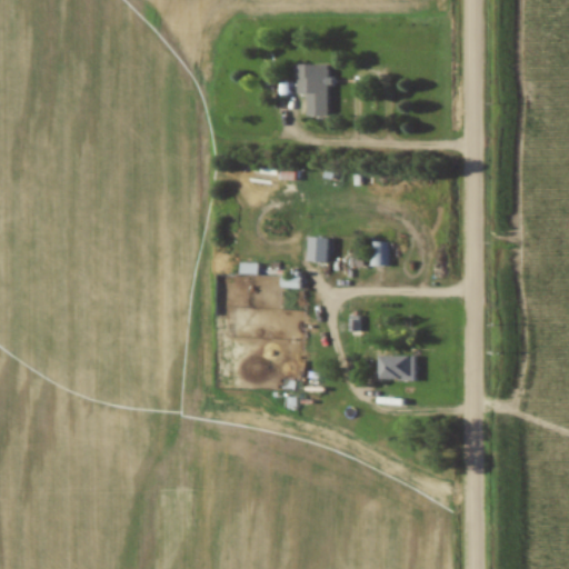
[(296,62),(296,79),(299,79),(299,93),(306,93),(306,116),(327,116),(328,85),(331,85),(332,77),(327,77),(327,62),(296,62)]
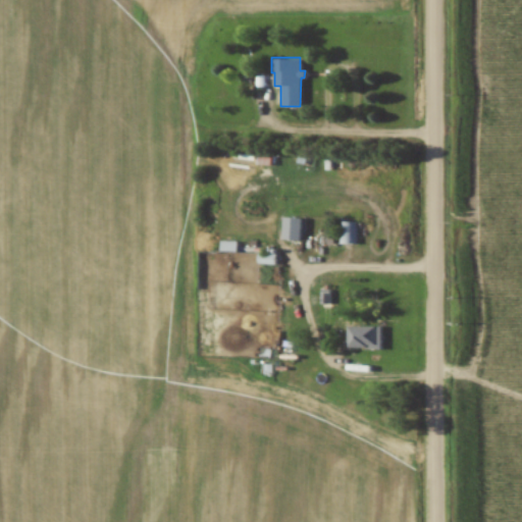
[(259,155),(273,156),(272,164),(259,164),(259,155)]
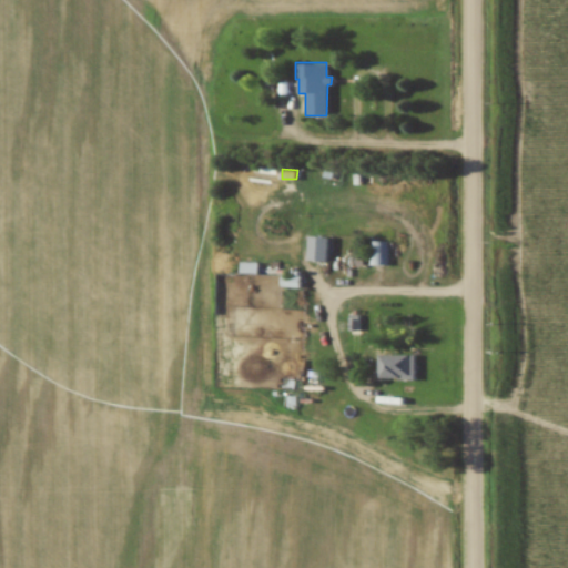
[(311,236),(326,236),(326,261),(310,260),(311,236)]
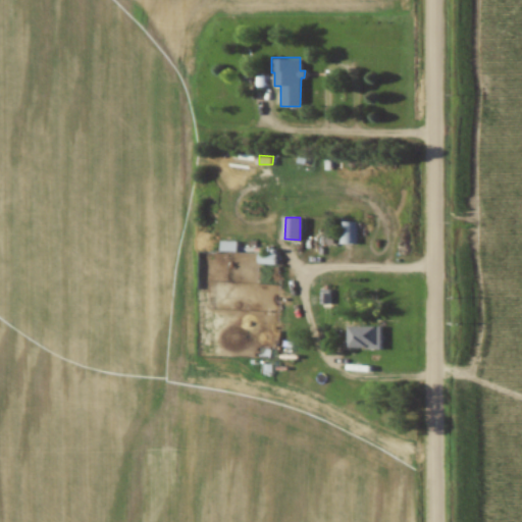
[(340,222),(356,222),(356,245),(340,245),(340,222)]
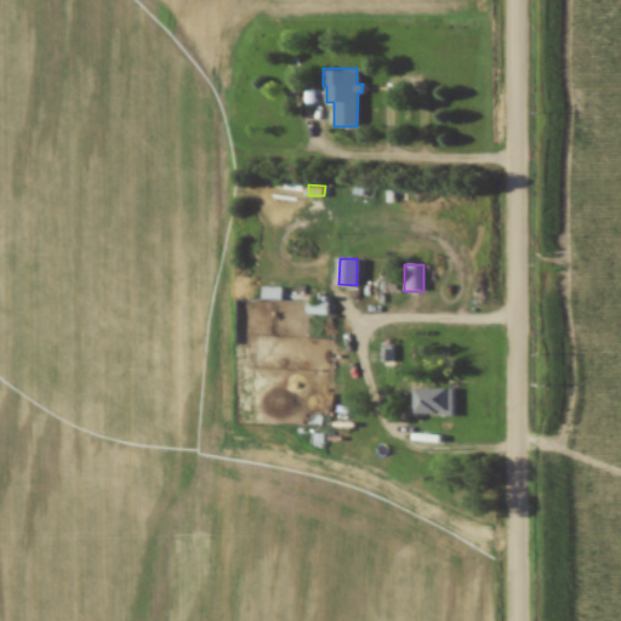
[(261,286),(284,286),(284,300),(261,298),(261,286)]
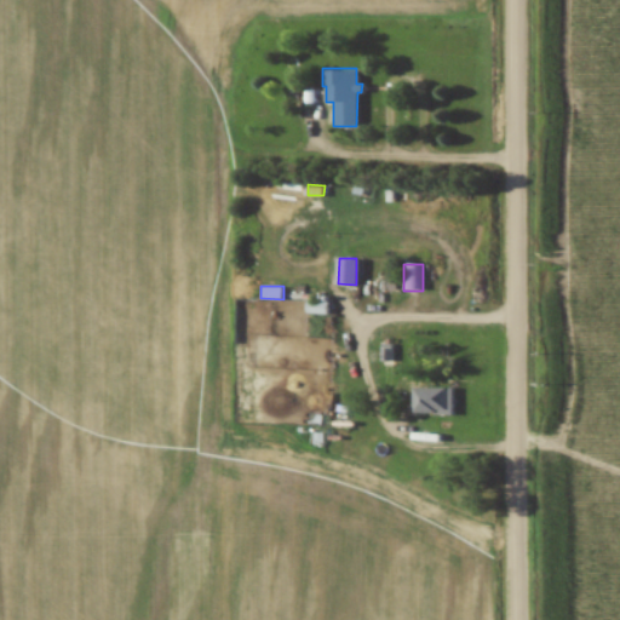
[(308,299),(327,302),(326,315),(306,313),(308,299)]
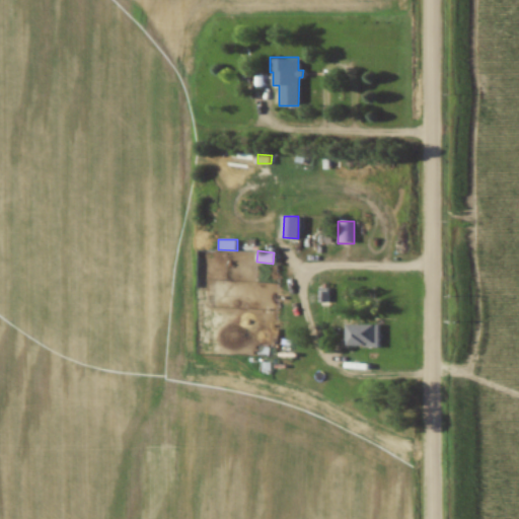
[(318,287),(328,288),(327,304),(318,304),(318,287)]
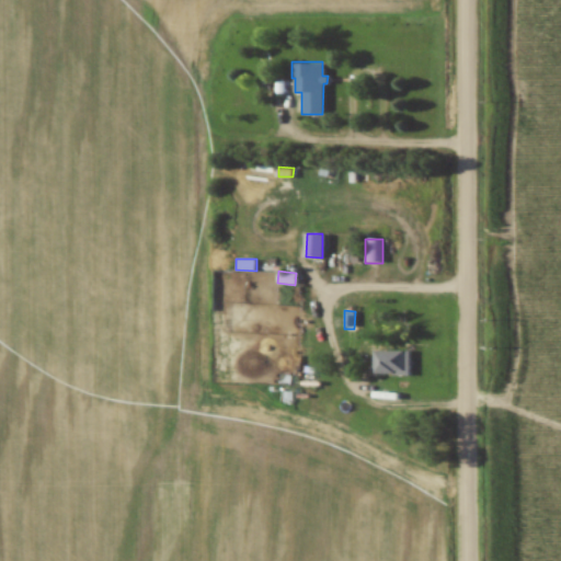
[(374,351),(409,352),(408,374),(374,373),(374,351)]
